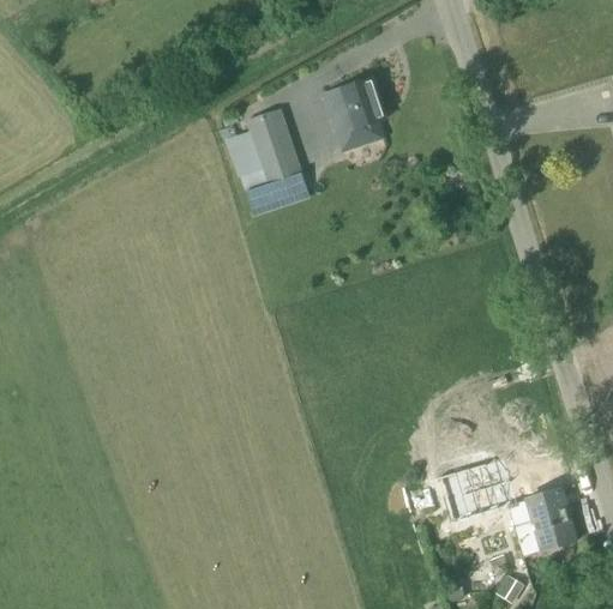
[(354,127),(359,142),(382,134),(377,119),(384,116),(371,76),(324,91),(329,109),(337,132),(354,127)]
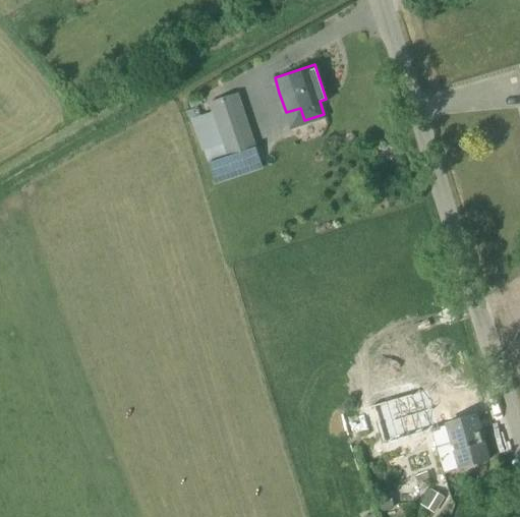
[(236,89),(208,99),(226,154),(255,142),(236,89)]
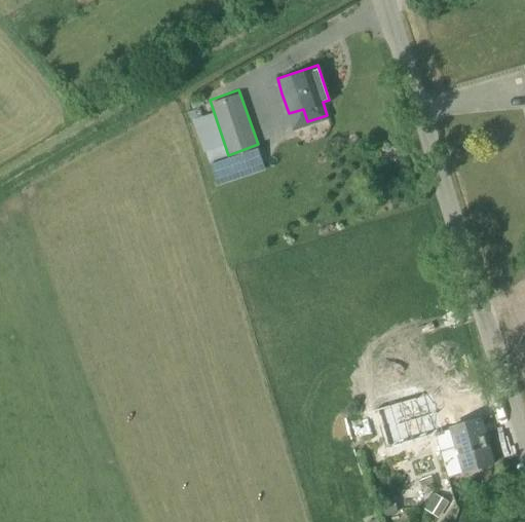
[(242,153),(210,164),(217,184),(250,173),(242,153)]
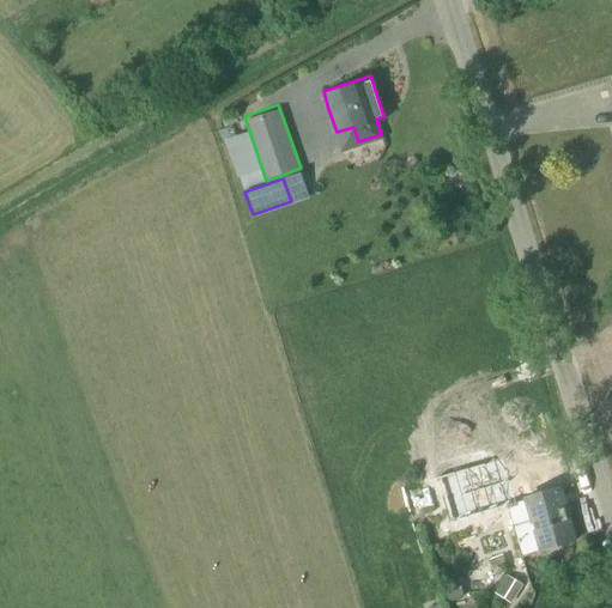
[(516,522),(513,522),(522,553),(574,537),(558,486),(526,496),(510,500),(501,467),(437,486),(441,498),(465,491),(471,514),(507,503),(510,502),(516,522)]
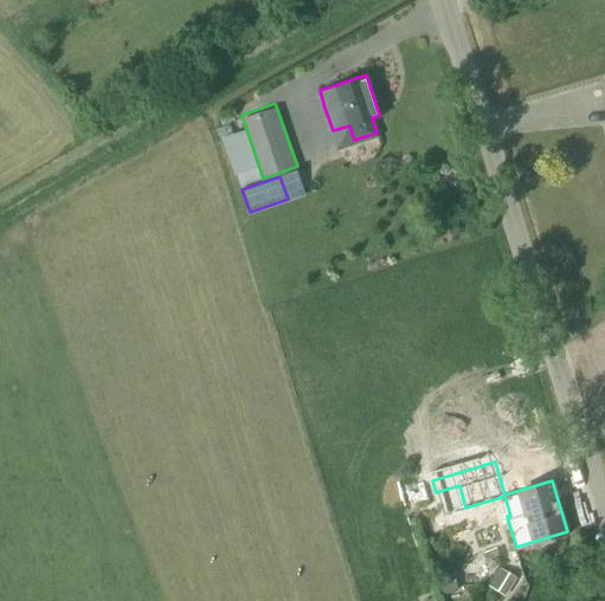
[(506,593),(517,575),(500,564),(489,581),(506,593)]
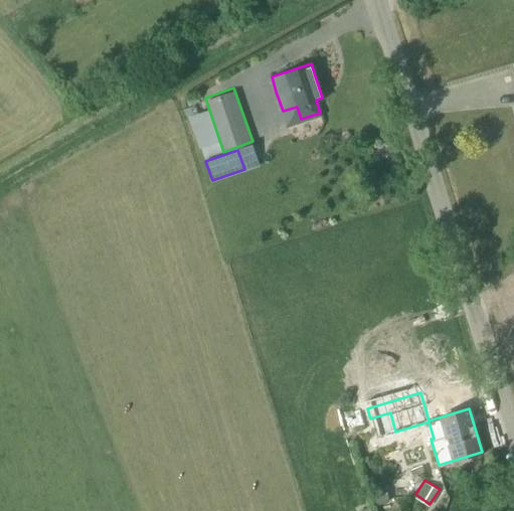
[(371,486),(376,503),(389,499),(384,482),(371,486)]
